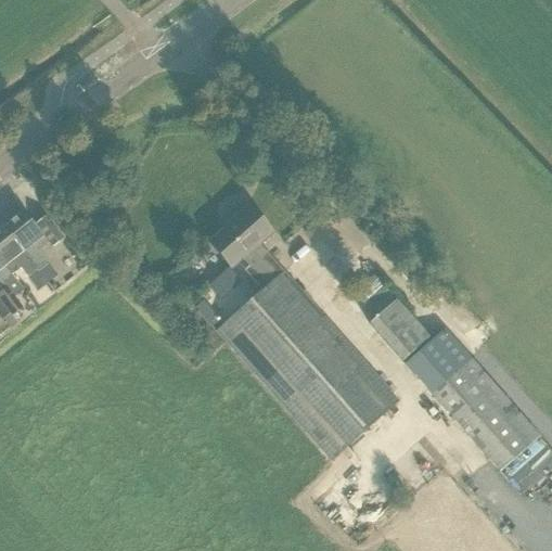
[(235,263),(245,255),(261,241),(273,230),(249,203),(234,216),(235,218),(214,238),(235,263)]
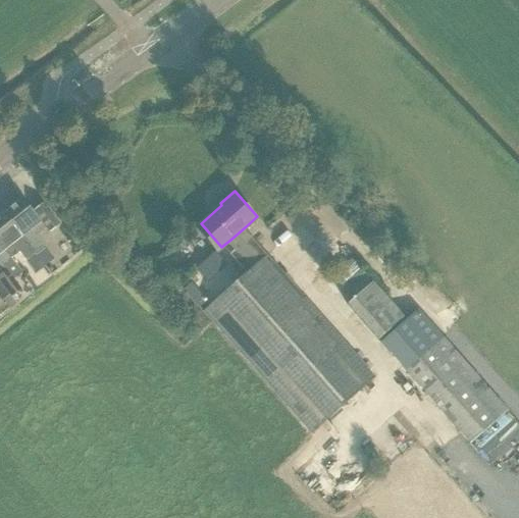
[(35,208),(24,195),(6,209),(24,234),(39,251),(48,244),(39,232),(48,225),(35,208)]
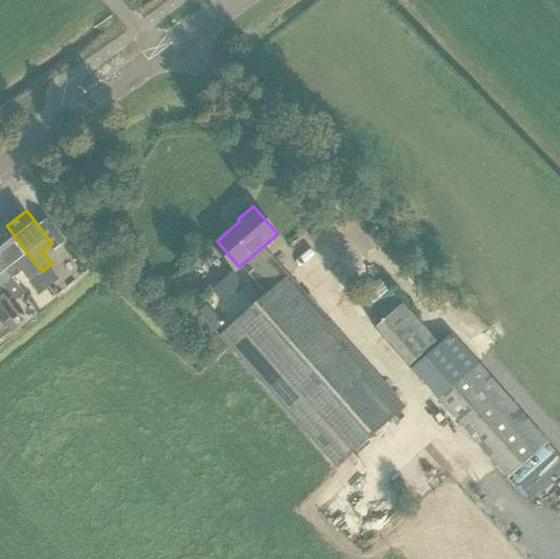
[(66,239),(50,216),(37,225),(52,243),(51,243),(55,248),(66,239)]
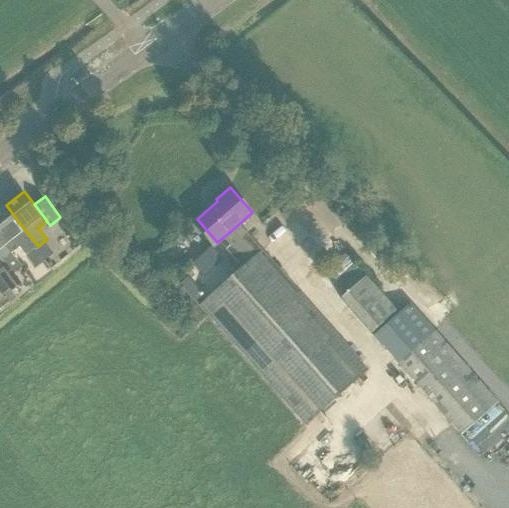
[(0,233),(7,242),(13,250),(21,244),(27,252),(35,246),(37,248),(38,246),(24,229),(6,205),(0,210),(0,233)]
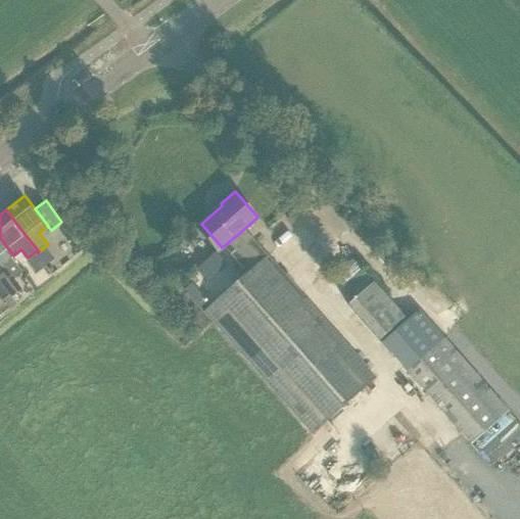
[(206,309),(315,430),(377,375),(246,227),(231,240),(237,247),(233,251),(249,270),(206,309)]
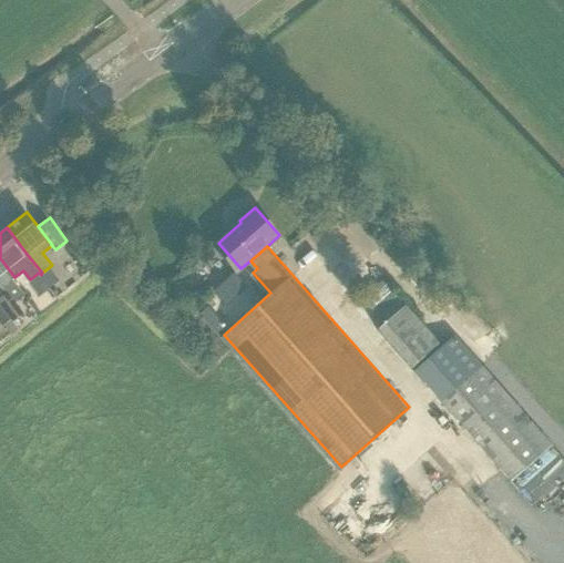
[(14,277),(8,268),(0,258),(0,297),(0,298),(16,318),(26,311),(10,290),(7,286),(16,278),(14,277)]
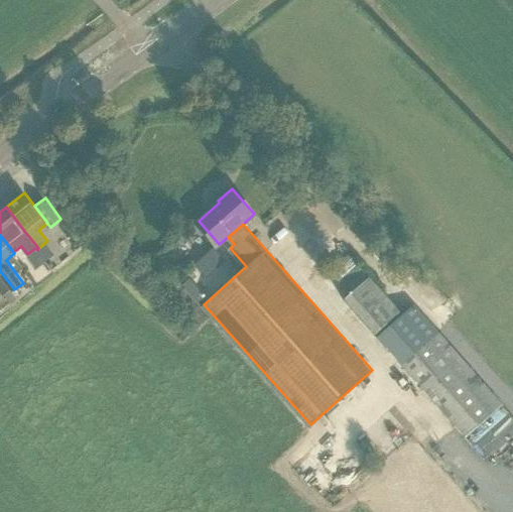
[(348,298),(376,331),(401,308),(373,276),(348,298)]
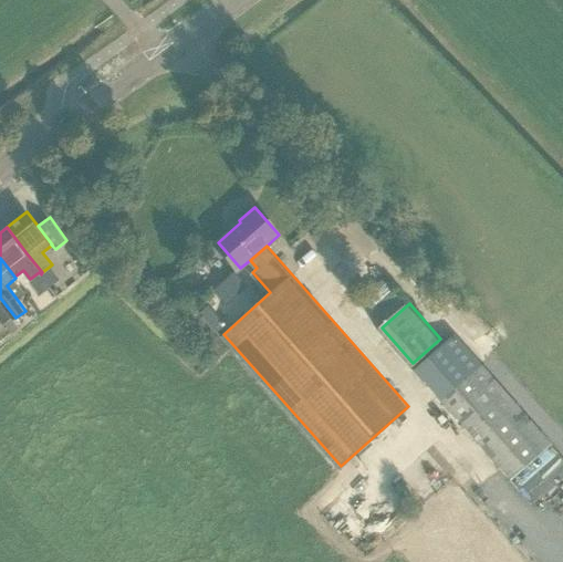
[(512,478),(553,441),(455,332),(415,367),(512,478)]
